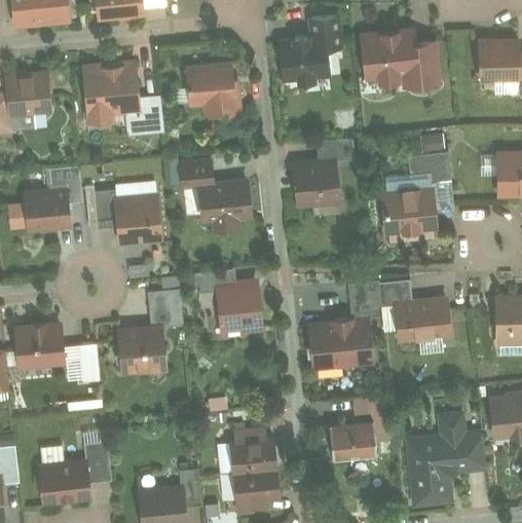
[(11,0),(14,29),(72,23),(69,0),(11,0)]
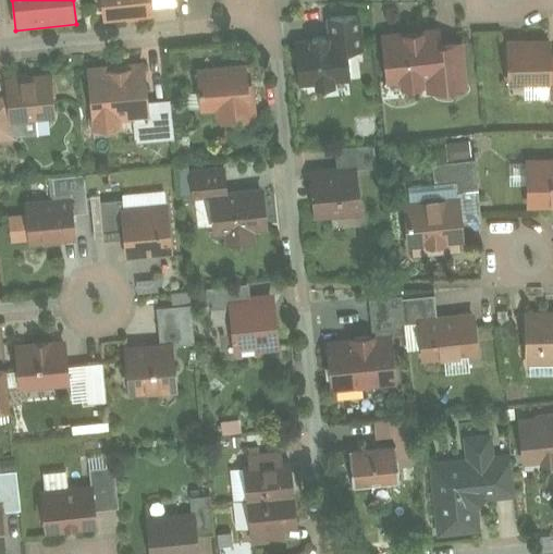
[(101,0),(103,22),(154,17),(151,0),(101,0)]
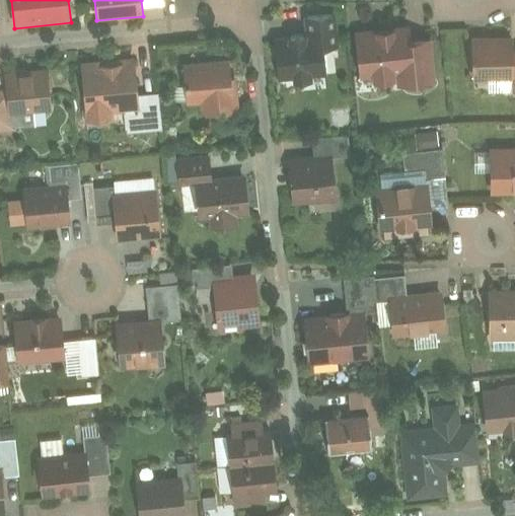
[(306,33),(276,35),(279,79),(326,76),(324,46),(339,45),(336,10),(304,12),(306,33)]
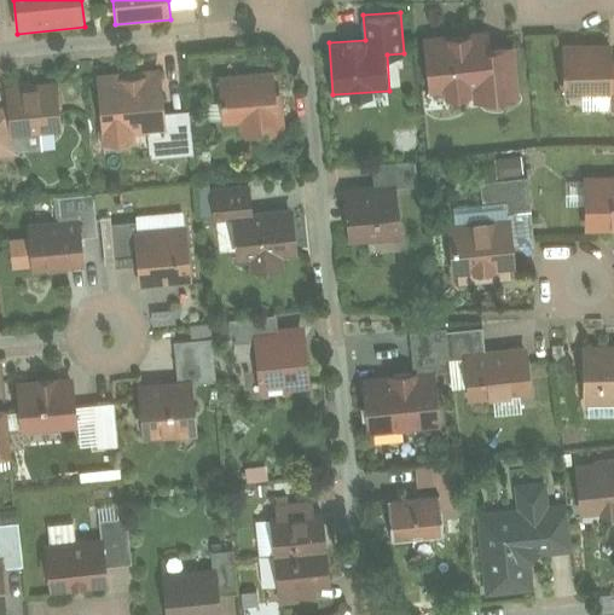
[(488,27),(424,32),(429,87),(445,86),(445,92),(473,90),(473,97),(519,93),(515,41),(491,44),(488,27)]
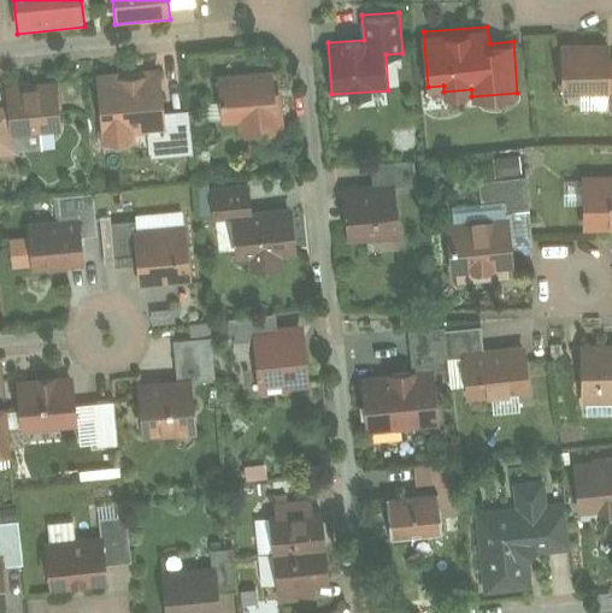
[(608,39),(559,40),(560,94),(611,93),(610,62),(608,39)]
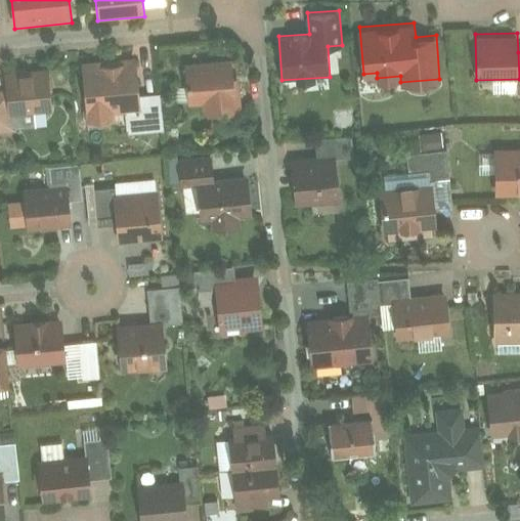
[(135,57),(81,63),(87,124),(112,121),(111,115),(126,113),(140,112),(139,95),(135,57)]
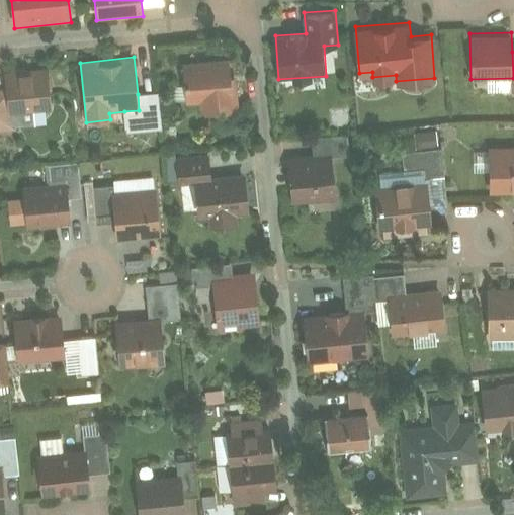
[(228,59),(184,64),(188,105),(198,104),(199,115),(239,111),(235,77),(230,77),(228,59)]
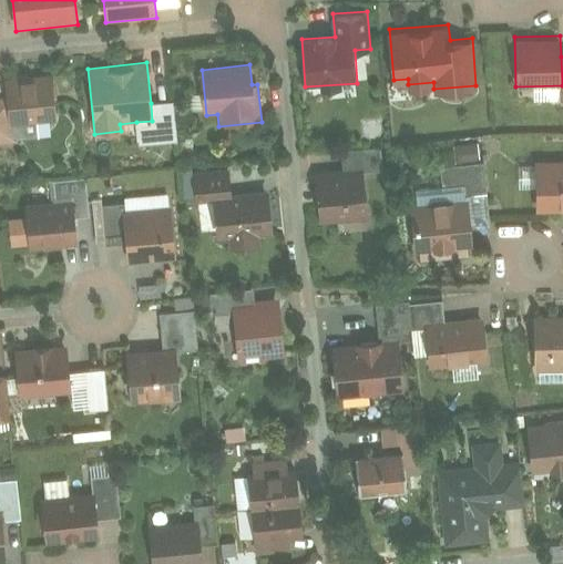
[(55,122),(51,75),(6,80),(8,100),(10,126),(17,125),(18,142),(38,140),(37,124),(55,122)]
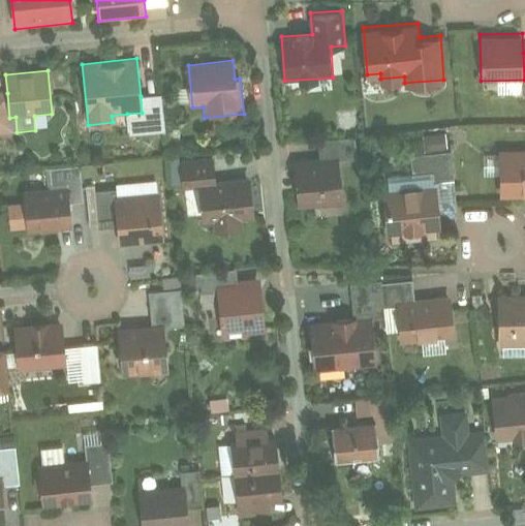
[(9,118),(7,93),(0,93),(0,134),(17,133),(17,132),(16,117),(9,118)]
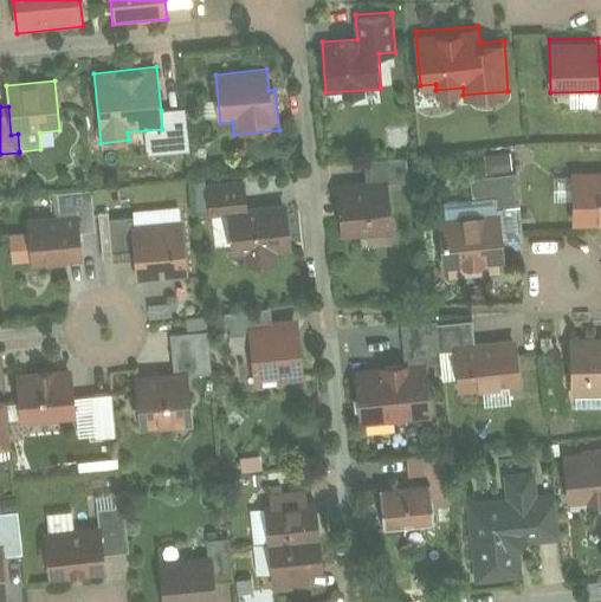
[(162,129),(146,130),(148,155),(191,150),(186,108),(161,110),(162,129)]
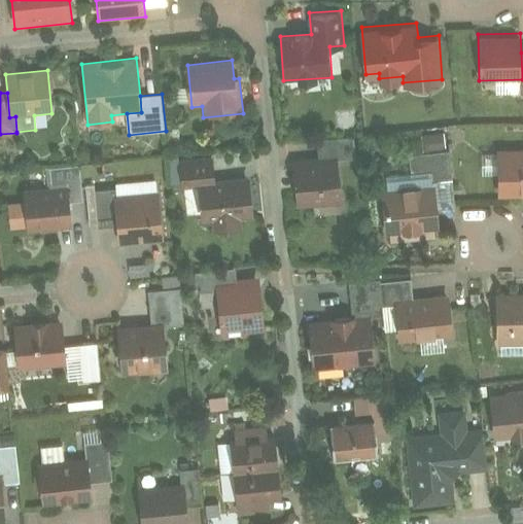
[(361,137),(360,119),(342,120),(343,138),(361,137)]
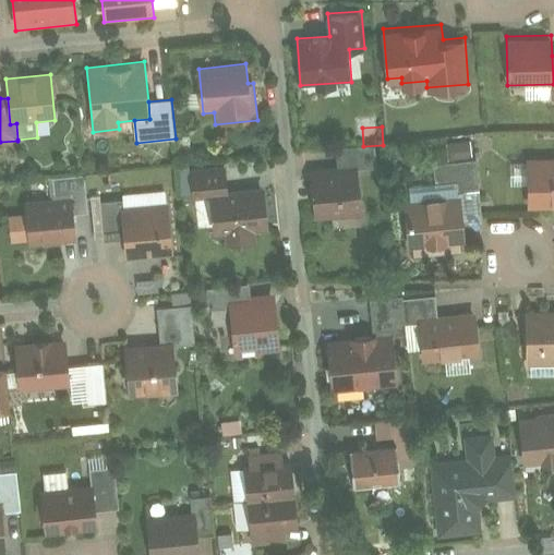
[(188,132),(176,133),(177,145),(189,144),(188,132)]
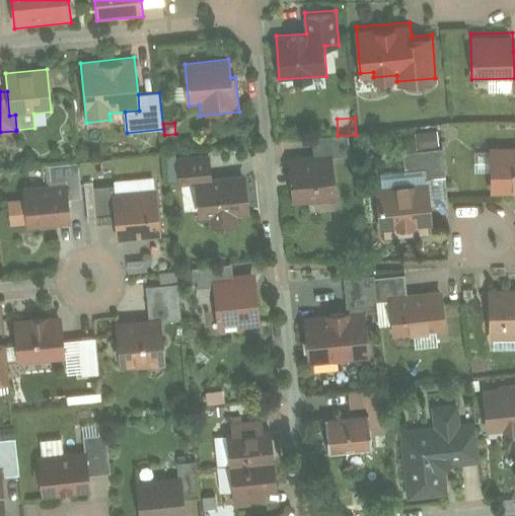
[(423,146),(444,146),(444,131),(423,131),(423,146)]
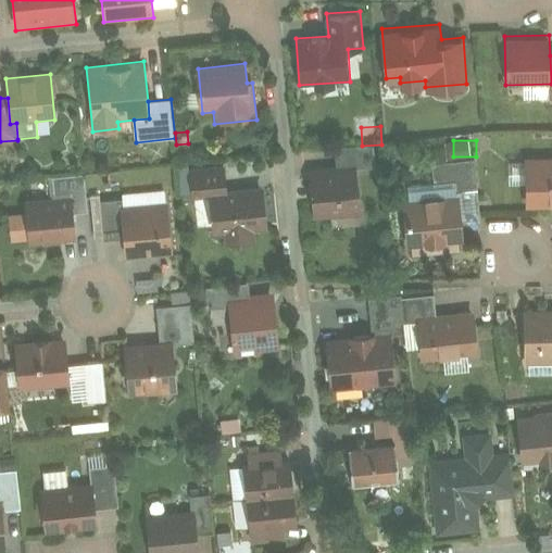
[(336,149),(337,167),(356,166),(358,168),(374,167),(373,146),(336,149)]
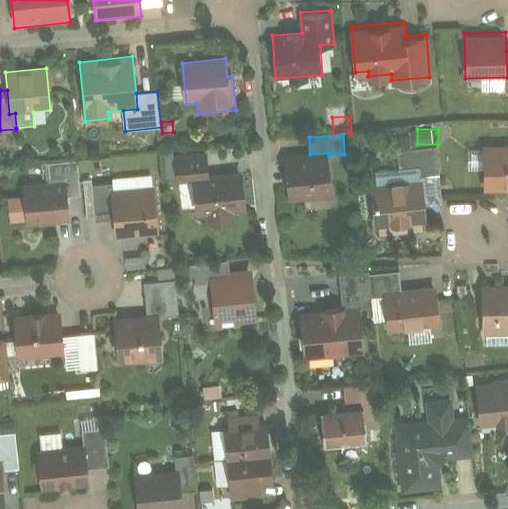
[(507,146),(483,147),(483,192),(507,191),(507,146)]
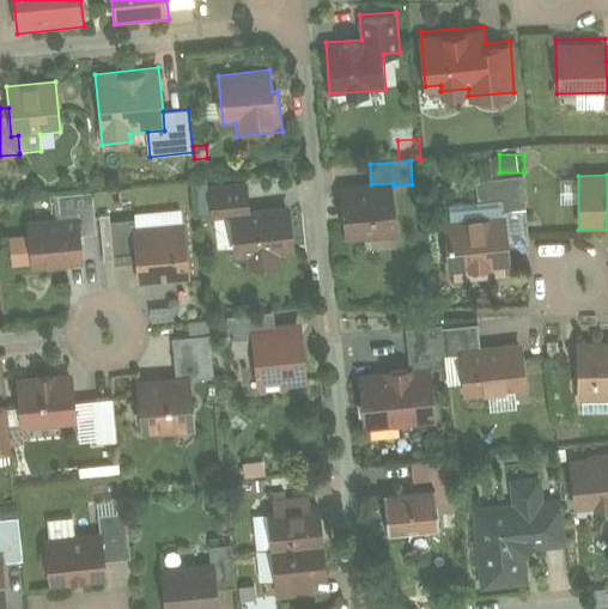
[(479,215),(506,213),(524,211),(522,176),(475,180),(479,215)]
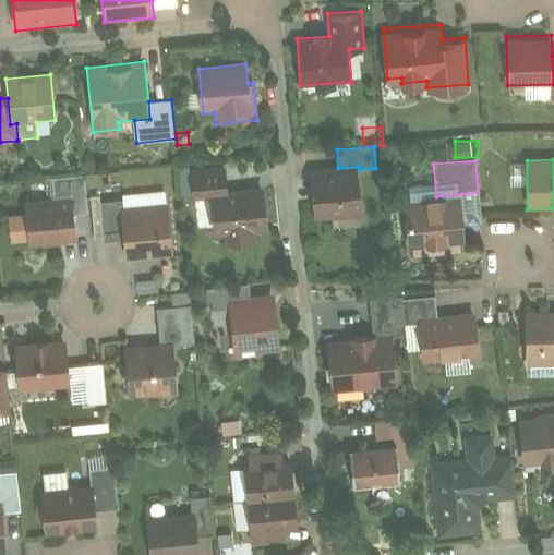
[(268,231),(264,186),(227,191),(225,167),(189,170),(192,203),(209,202),(213,237),(224,236),(225,246),(256,243),(255,232),(268,231)]
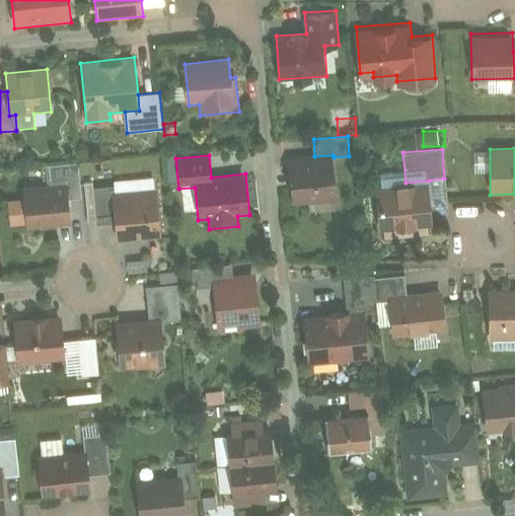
[(314,156),(288,158),(292,207),(337,203),(334,157),(333,155),(314,156)]
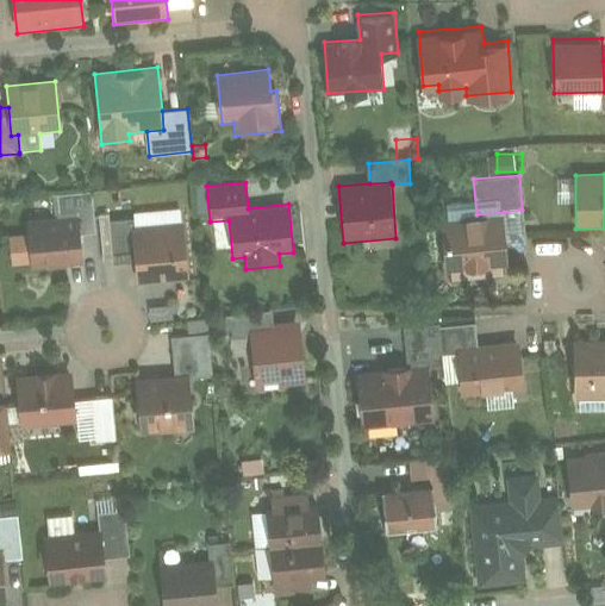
[(79,217),(81,237),(95,236),(92,192),(52,195),(55,219),(79,217)]
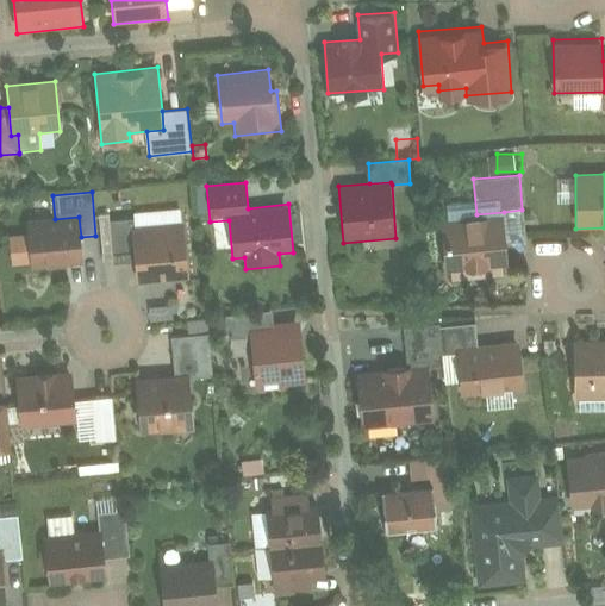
[(131,230),(181,225),(180,211),(133,214),(133,220),(108,223),(108,216),(98,217),(101,266),(114,264),(114,268),(135,266),(131,230)]
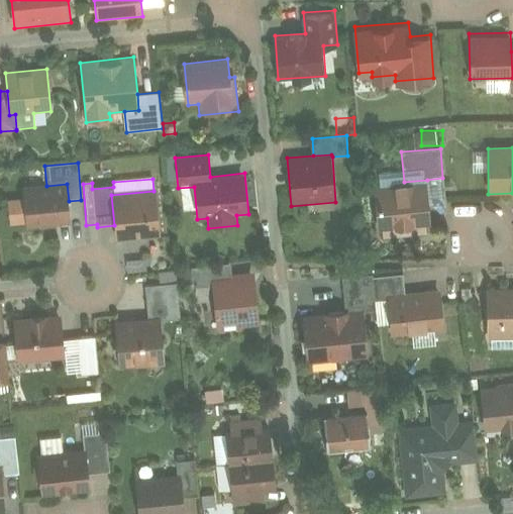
[(375,184),(379,230),(431,226),(427,180),(404,182),(375,184)]
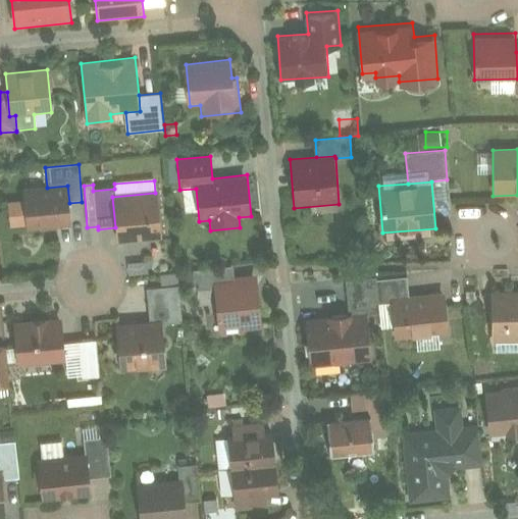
[(28,231),(71,227),(69,203),(67,186),(47,188),(24,190),(26,202),(7,204),(9,229),(28,227),(28,231)]
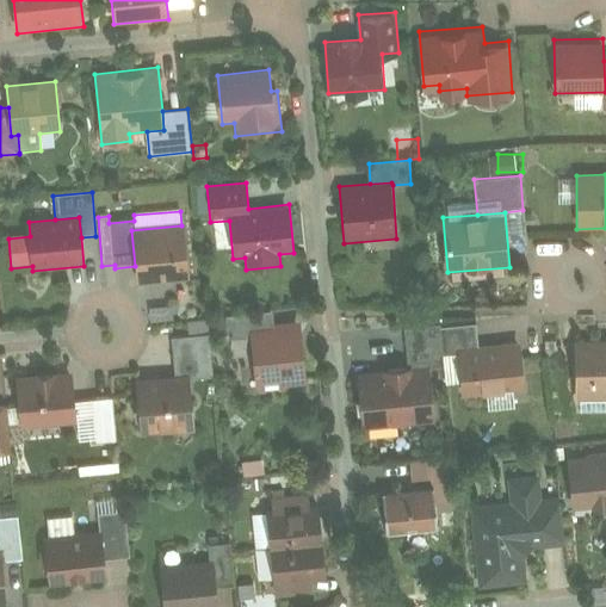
[(137,287),(190,284),(184,225),(181,225),(131,230),(135,266),(137,287)]
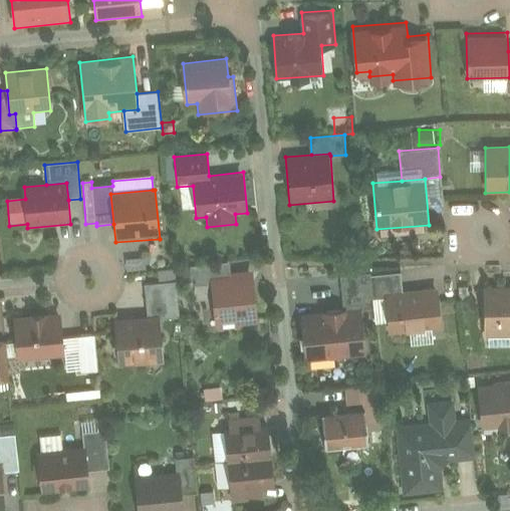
[(211,278),(231,276),(230,273),(230,262),(189,265),(191,288),(212,286),(211,278)]
